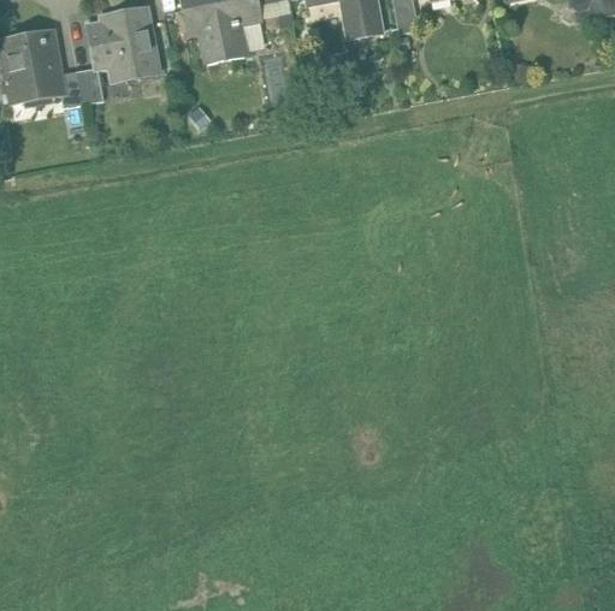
[(181,0),(188,33),(202,29),(208,61),(244,55),(244,52),(240,53),(235,29),(240,28),(238,22),(262,18),(260,5),(259,0),(181,0)]
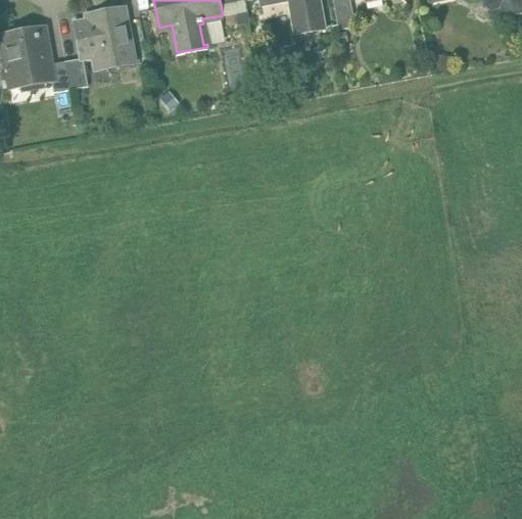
[(289,0),(295,32),(325,27),(320,0),(289,0)]
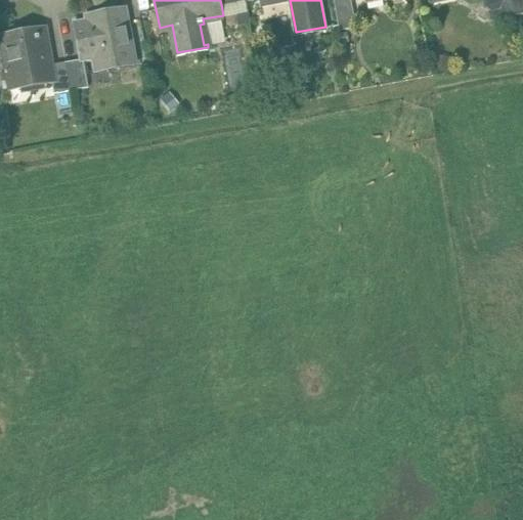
[(336,0),(340,26),(358,23),(355,0),(336,0)]
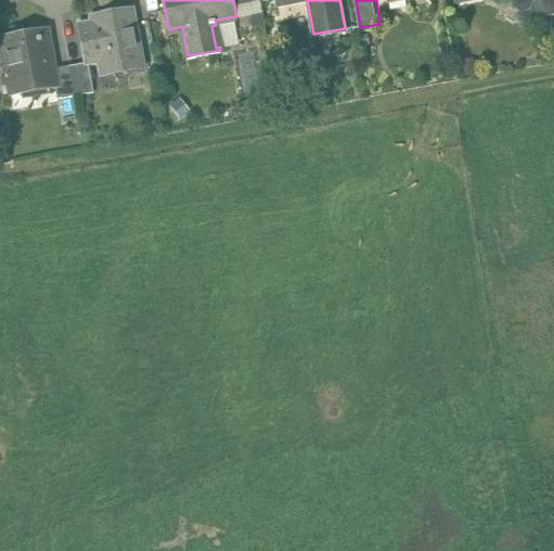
[(536,0),(540,15),(553,10),(553,0),(536,0)]
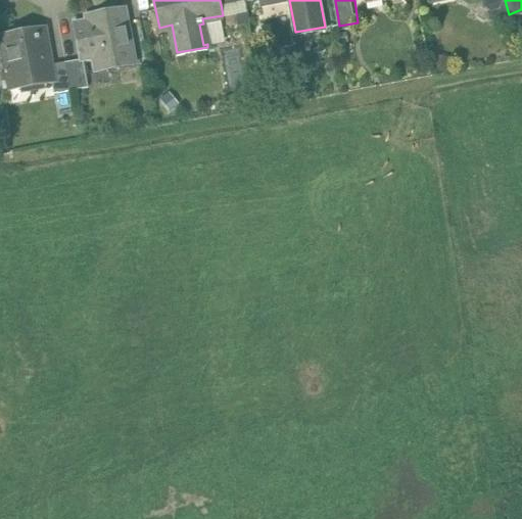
[(125,6),(87,14),(88,19),(76,21),(82,56),(84,56),(102,53),(104,66),(135,60),(125,6)]
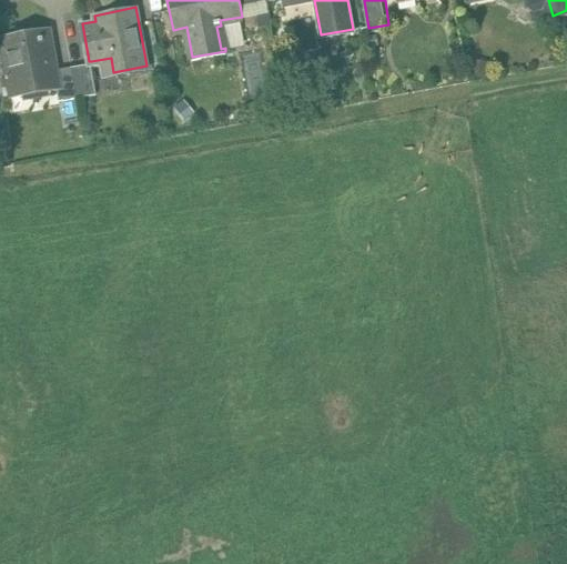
[(48,27),(1,36),(11,96),(57,87),(59,87),(56,68),(48,27)]
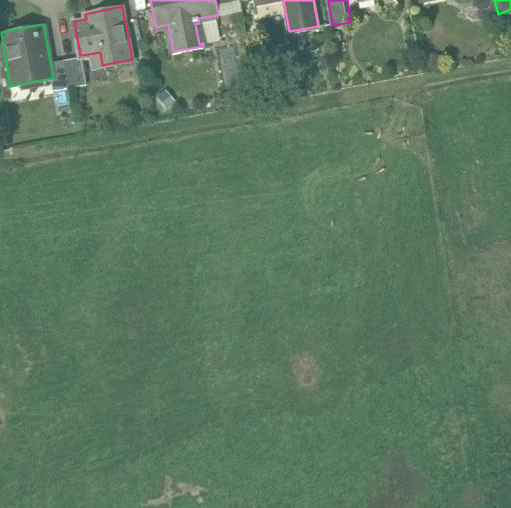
[(80,55),(64,58),(69,86),(87,83),(82,55),(80,55)]
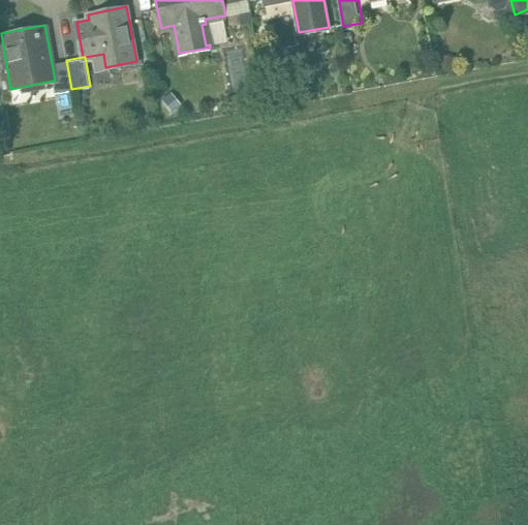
[(71,89),(66,60),(52,63),(55,81),(53,81),(55,92),(71,89)]
